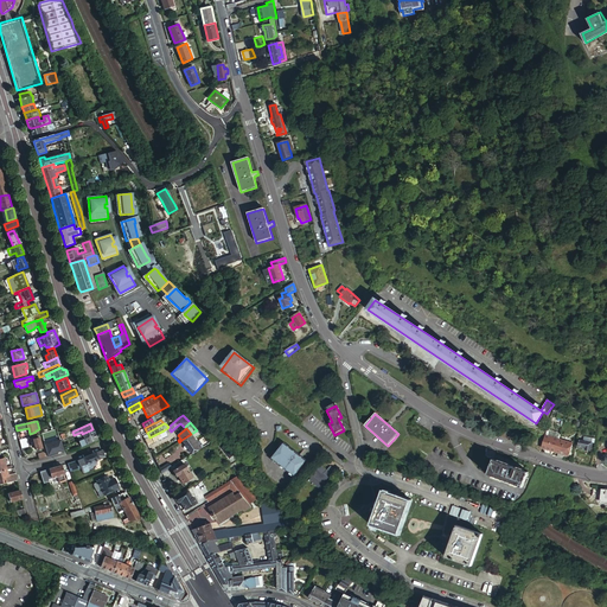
[(149,438),(144,440),(147,446),(153,442),(166,435),(164,430),(149,438)]
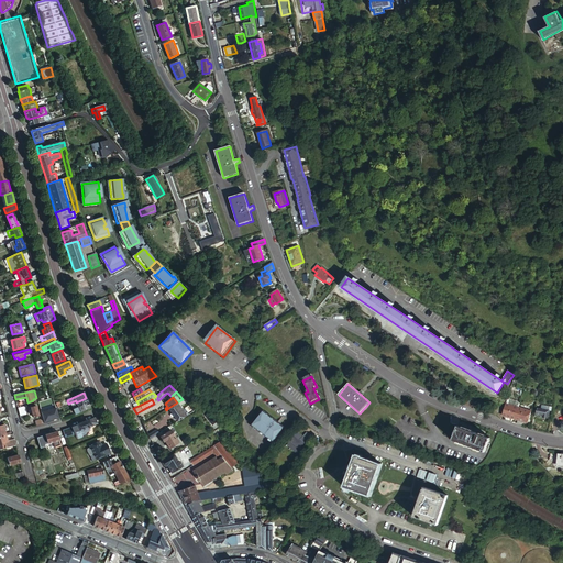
[(90,408),(88,403),(78,407),(73,408),(76,415),(90,408)]
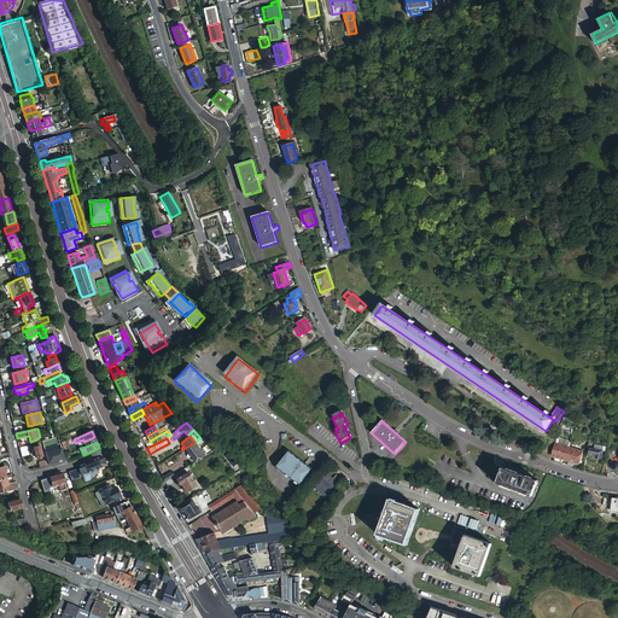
[(194,462),(204,456),(194,442),(185,448),(194,462)]
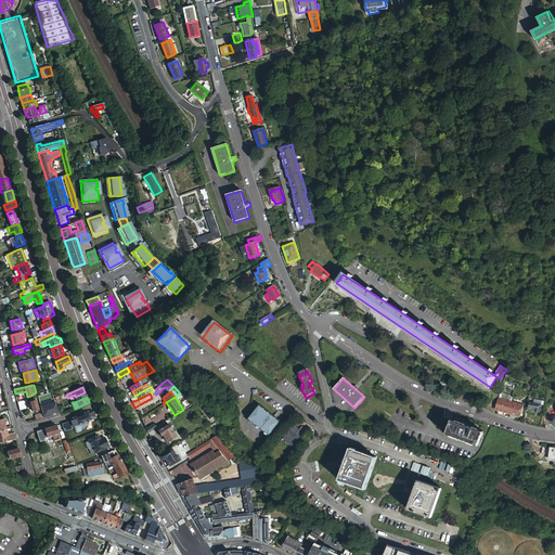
[(511,402),(499,398),(495,409),(499,410),(498,414),(503,415),(504,412),(507,412),(511,402)]
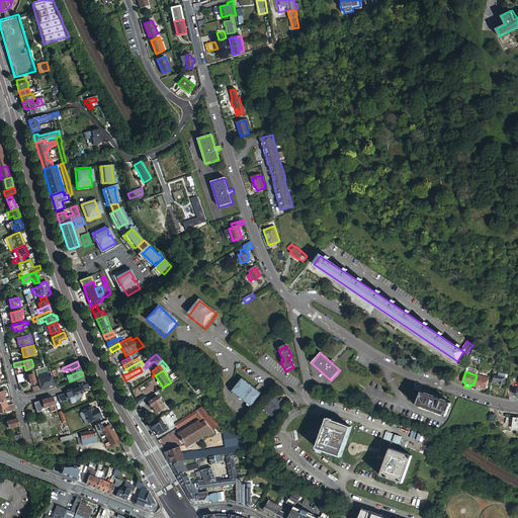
[(23,373),(16,375),(18,383),(25,381),(23,373)]
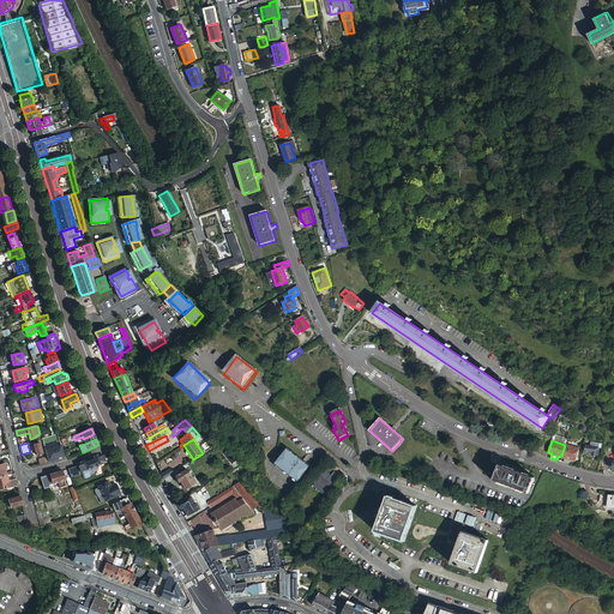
[(46,449),(49,461),(65,455),(61,443),(46,449)]
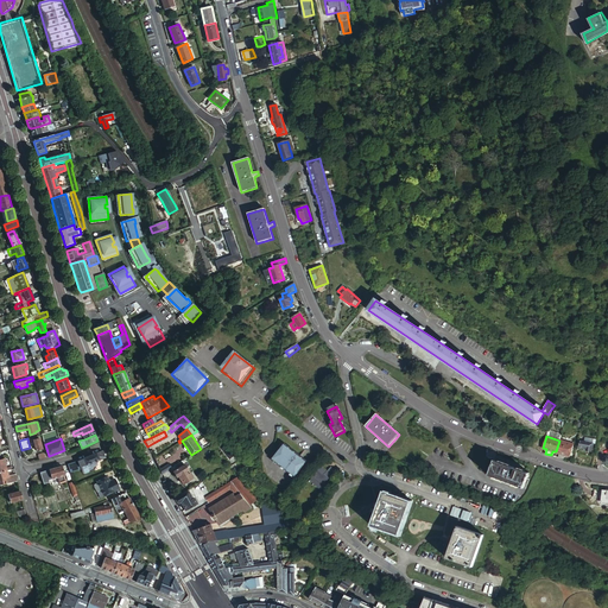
[(574,444),(559,441),(556,451),(558,453),(557,457),(563,458),(564,455),(570,456),(574,444)]
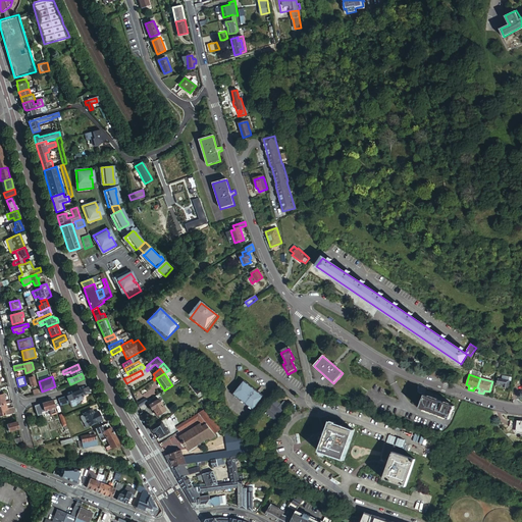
[(509,381),(508,381),(498,379),(497,383),(503,385),(503,386),(508,387),(509,381)]
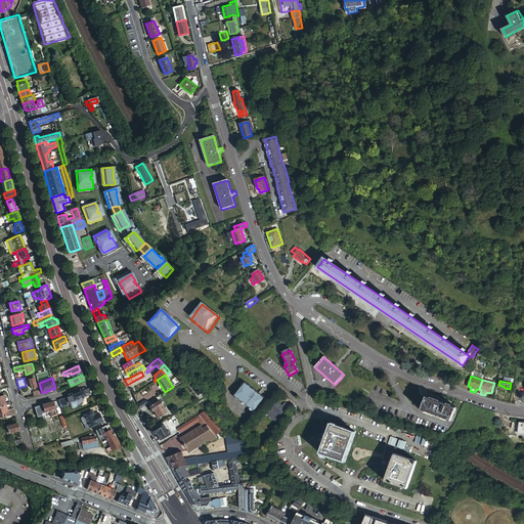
[(202,393),(194,384),(190,387),(198,396),(202,393)]
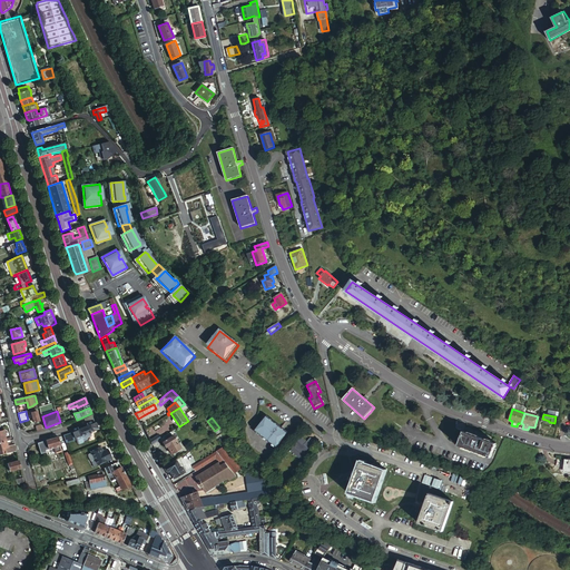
[(288,433),(266,418),(255,431),(277,448),(288,433)]
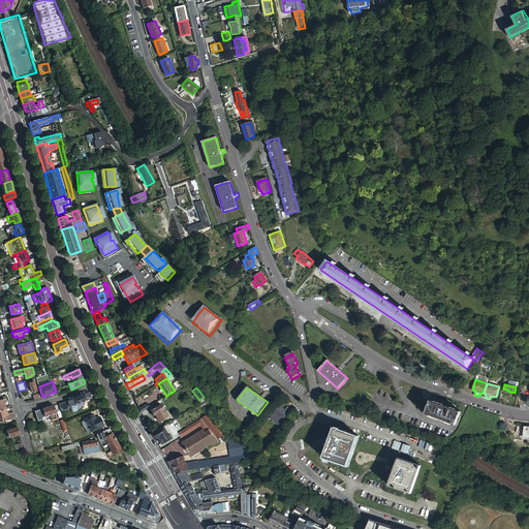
[(66,402),(59,404),(61,410),(67,408),(72,406),(82,402),(90,399),(87,393),(66,402)]
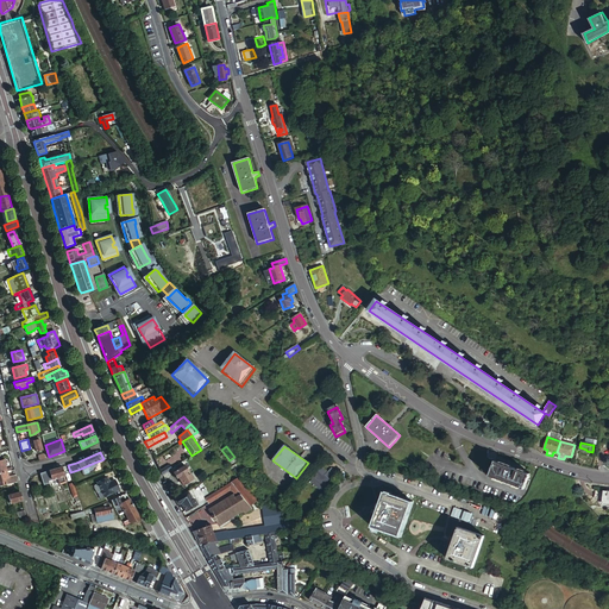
[(520,471),(495,462),(490,477),(525,489),(528,478),(529,479),(529,477),(528,477),(529,475),(520,471)]
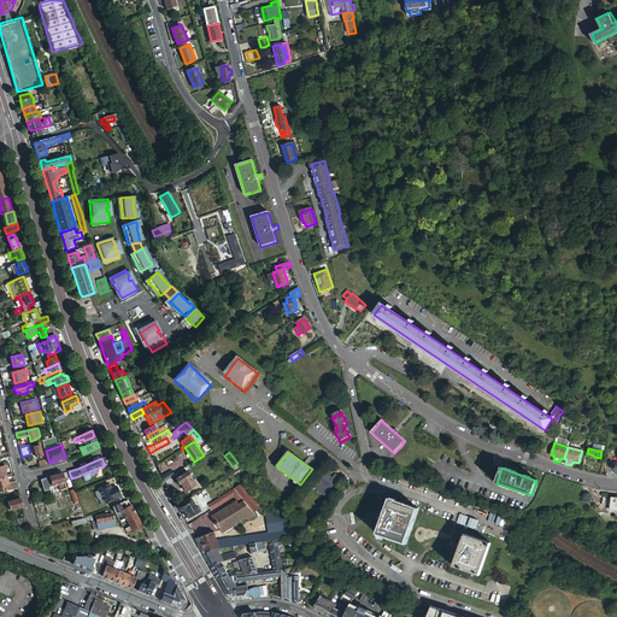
[(191,489),(195,486),(184,469),(174,475),(172,476),(175,480),(174,481),(176,485),(178,485),(180,485),(186,492),(191,489)]
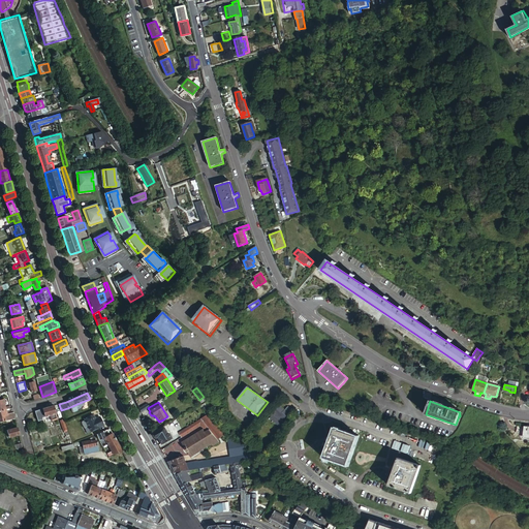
[(283,412),(284,410),(279,405),(272,413),(273,414),(271,417),(282,429),(287,423),(284,418),(287,415),(283,412)]
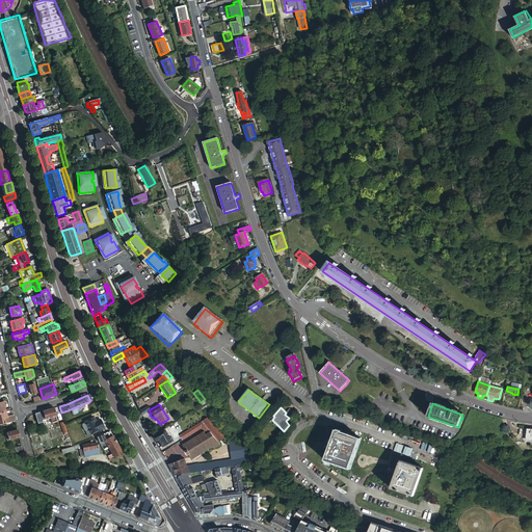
[(54,408),(43,411),(44,414),(45,419),(50,418),(51,424),(57,422),(55,413),(55,411),(54,408)]
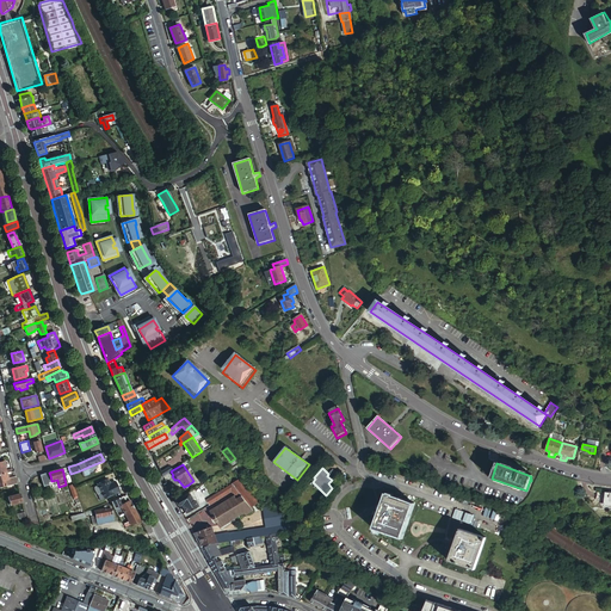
[(333,470),(328,474),(327,476),(332,480),(333,482),(339,476),(333,470)]
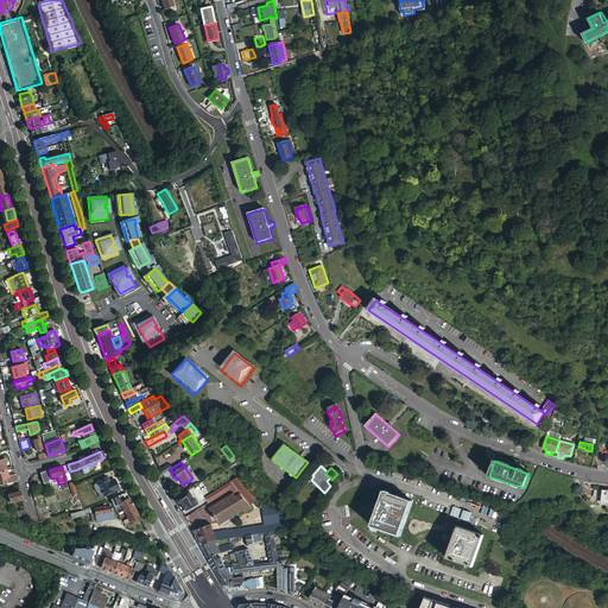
[(16,475),(16,474),(8,476),(7,472),(0,473),(0,485),(6,483),(5,479),(16,475)]
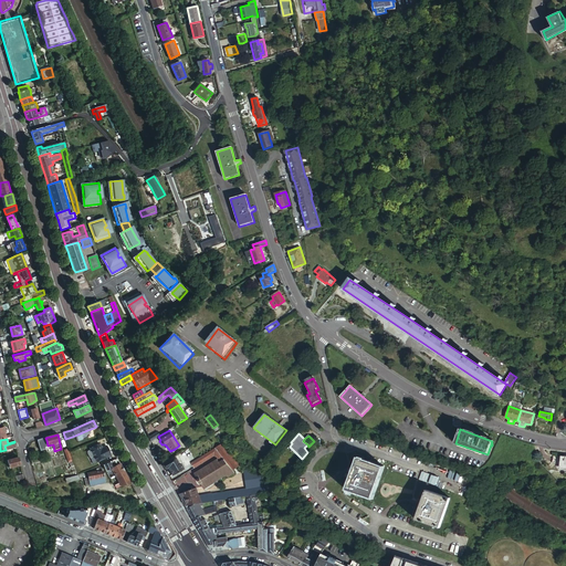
[(227,449),(222,443),(191,463),(194,468),(195,469),(213,456),(219,452),(220,454),(223,460),(232,472),(240,467),(227,449)]
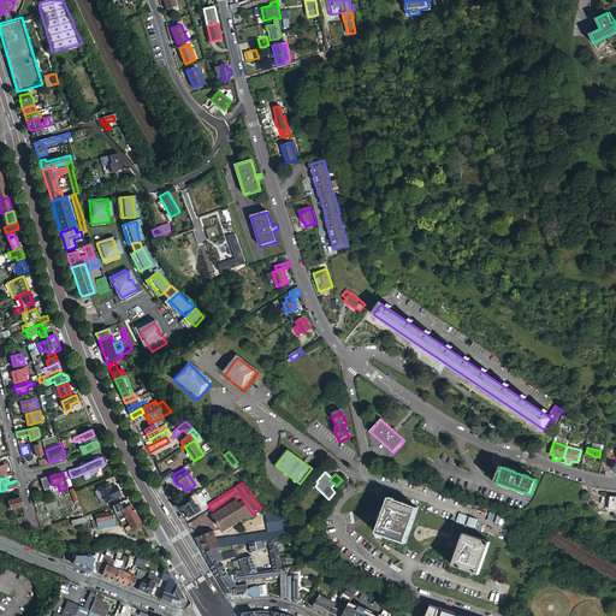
[(107,484),(96,489),(104,504),(119,496),(114,486),(108,489),(107,484)]
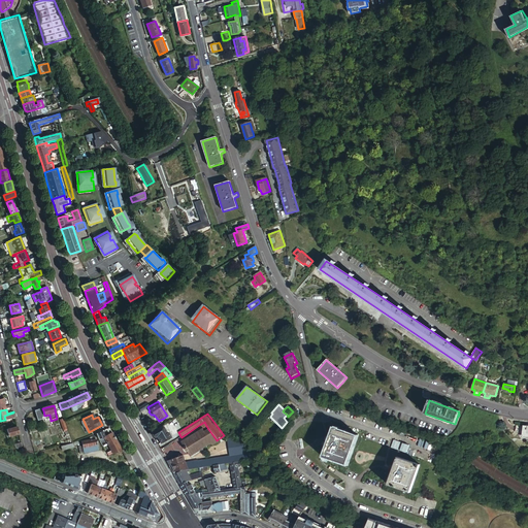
[(65,431),(66,435),(69,434),(63,419),(60,420),(64,432),(65,431)]
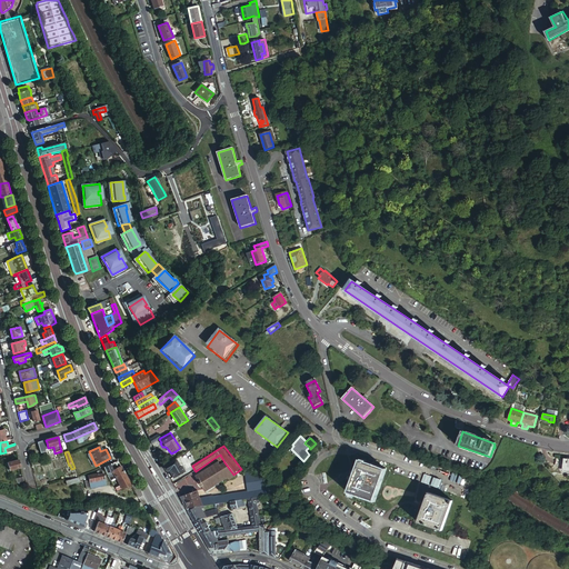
[(220,455),(215,458),(218,462),(220,466),(225,462),(221,457),(220,455)]
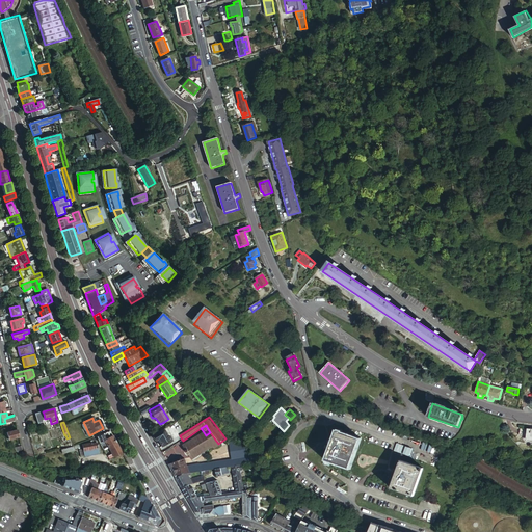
[(531,429),(520,428),(519,435),(527,436),(526,440),(531,440),(531,429)]
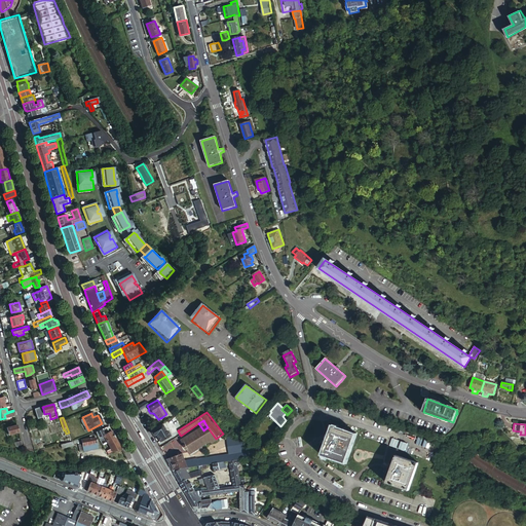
[(20,433),(17,425),(5,428),(6,433),(8,431),(8,435),(20,433)]
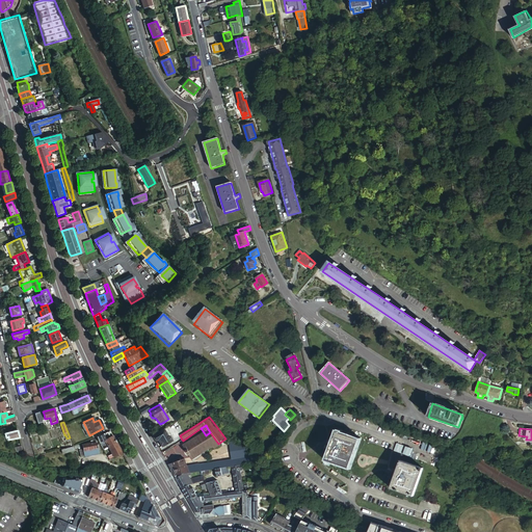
[(167,437),(163,430),(153,436),(156,442),(157,441),(161,448),(171,442),(169,436),(167,437)]
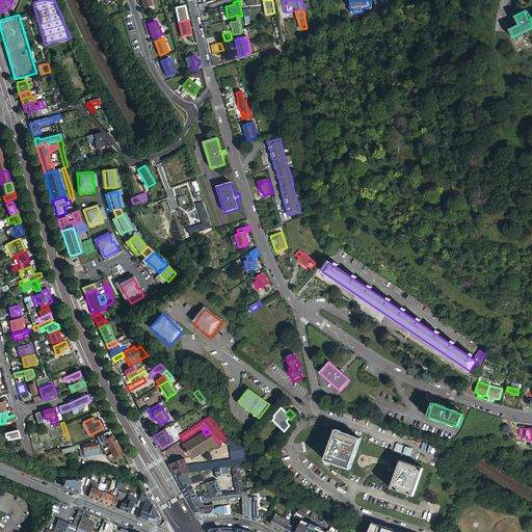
[(338,432),(337,431),(333,443),(326,459),(350,468),(360,440),(340,433),(340,431),(339,431),(338,432)]
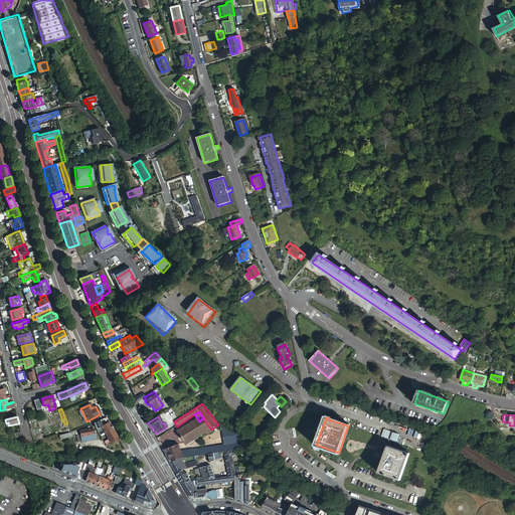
[(104,418),(94,422),(96,428),(97,428),(101,426),(102,427),(98,431),(97,431),(100,436),(105,434),(110,443),(119,440),(109,421),(107,423),(104,418)]
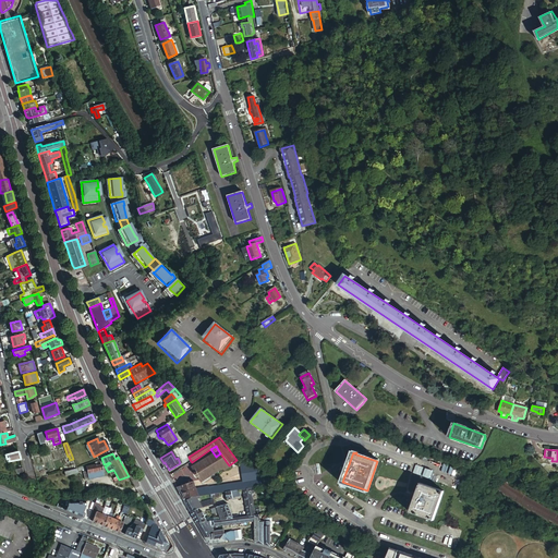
[(214,453),(193,466),(196,473),(195,473),(198,477),(198,476),(203,483),(223,469),(225,471),(231,468),(229,465),(220,453),(216,457),(214,453)]
